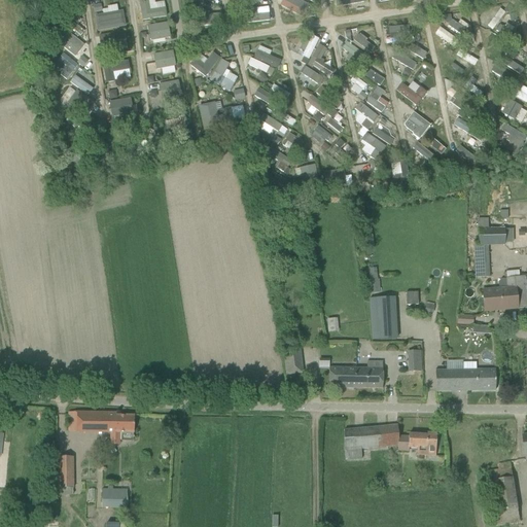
[(288,4),(284,10),(290,13),(292,9),(306,15),(311,5),(301,0),(282,0),(282,1),(288,4)]
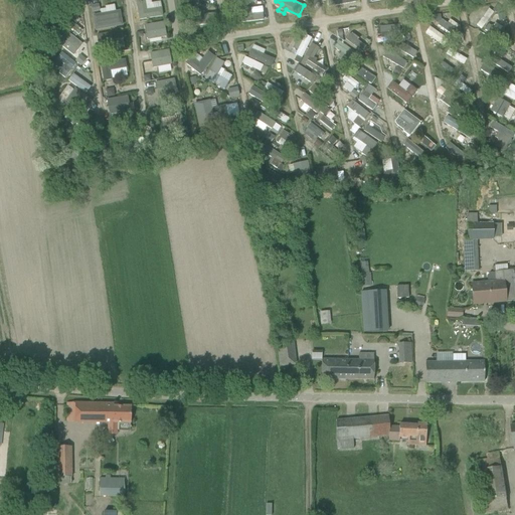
[(144,1),(136,2),(138,21),(162,16),(161,8),(146,11),(144,1)]
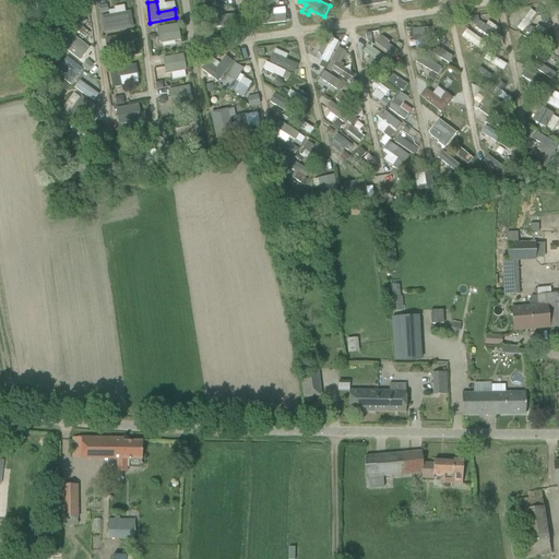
[(104,34),(134,28),(131,10),(126,11),(125,6),(108,9),(107,3),(98,6),(104,34)]
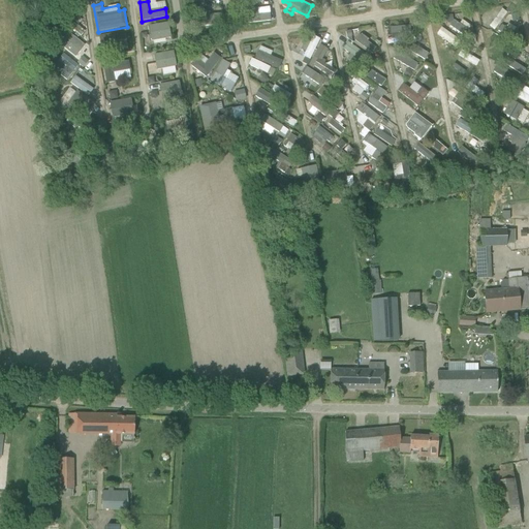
[(501,7),(492,19),(494,20),(489,26),(494,29),(507,12),(501,7)]
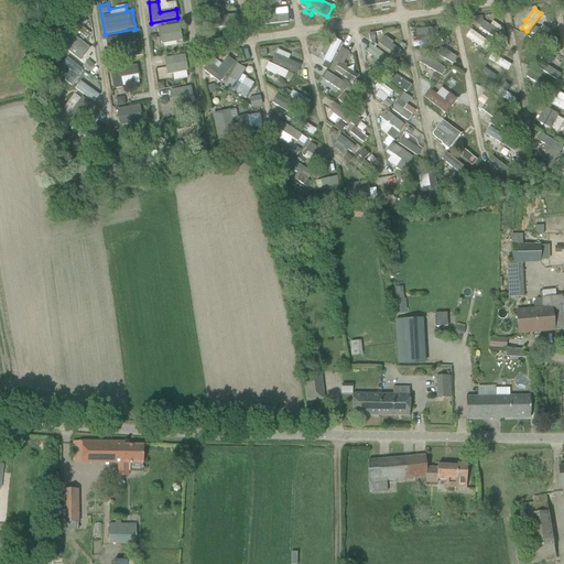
[(484,22),(479,29),(495,40),(499,33),(484,22)]
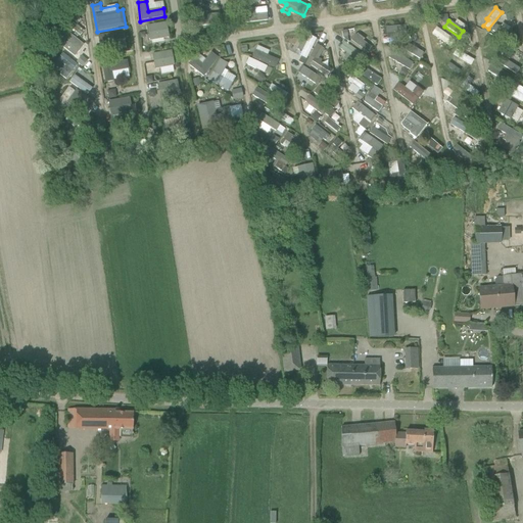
[(165,24),(147,27),(149,42),(169,38),(165,24)]
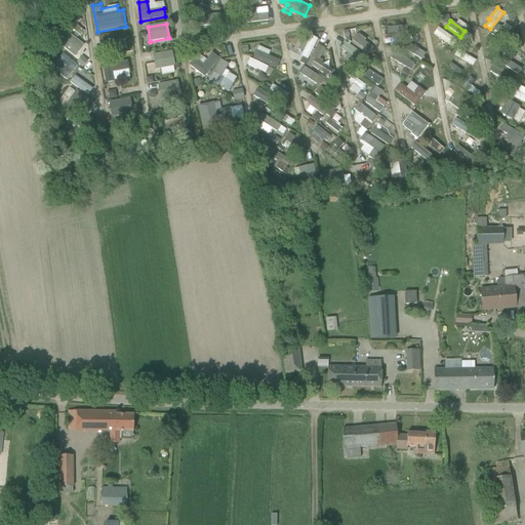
[(408,26),(389,26),(389,34),(408,33),(408,26)]
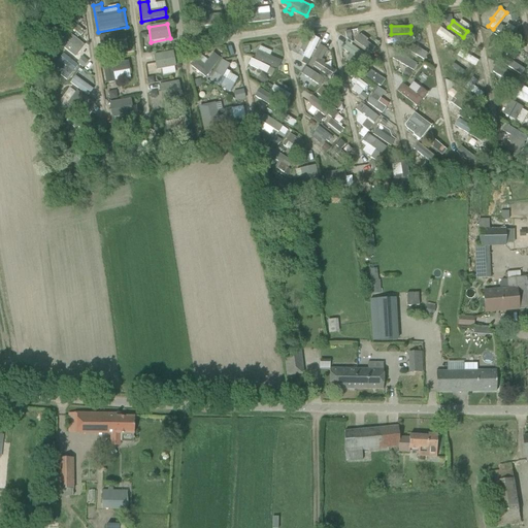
[(440,27),(436,33),(451,43),(456,37),(440,27)]
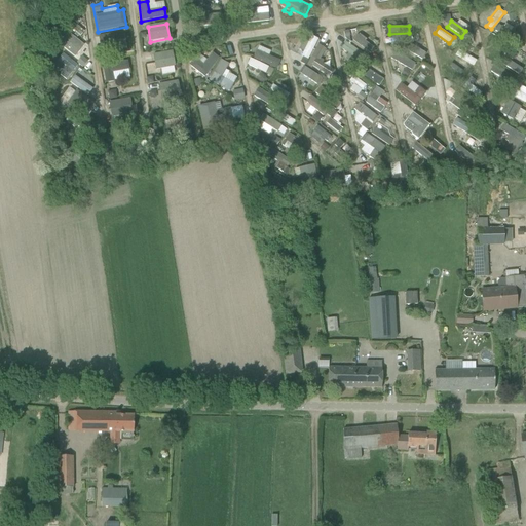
[(64,29),(55,41),(76,57),(85,44),(64,29)]
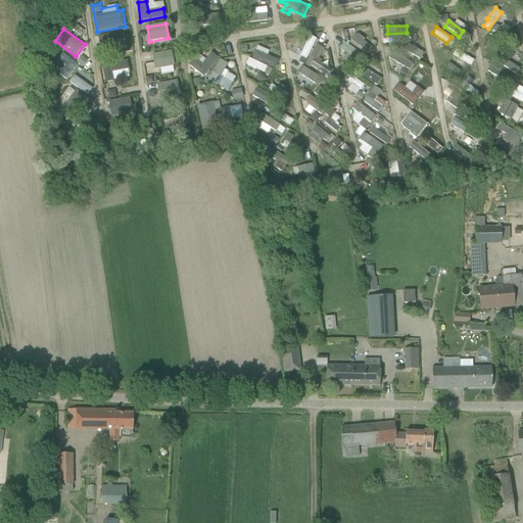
[(109,47),(108,43),(125,39),(124,31),(98,35),(101,48),(109,47)]
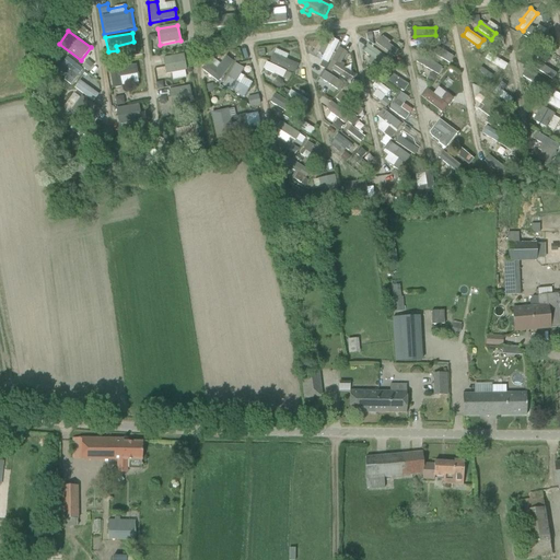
[(520,35),(515,42),(536,55),(538,50),(540,47),(520,35)]
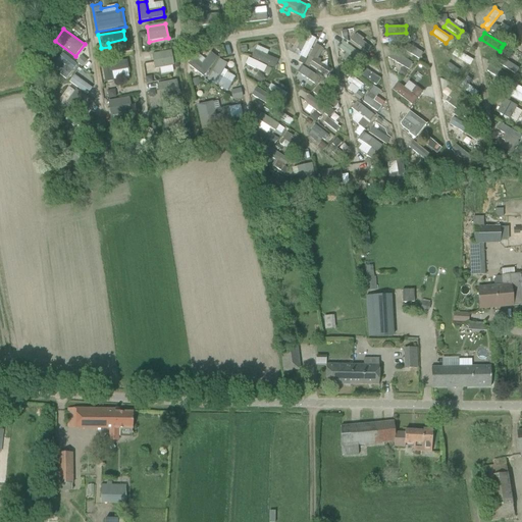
[(308,35),(300,59),(307,62),(316,38),(308,35)]
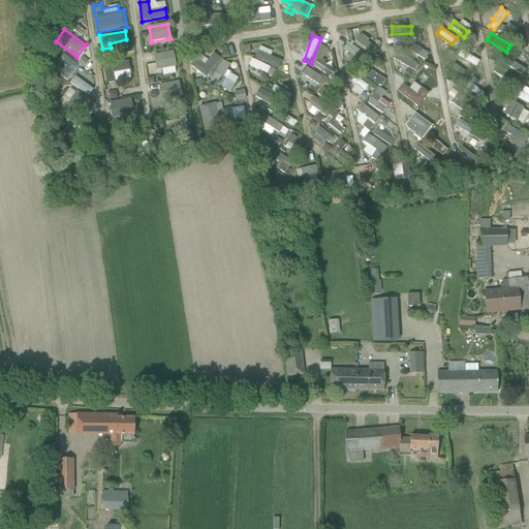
[(377,50),(368,42),(369,40),(362,35),(359,36),(354,41),(373,55),(377,50)]
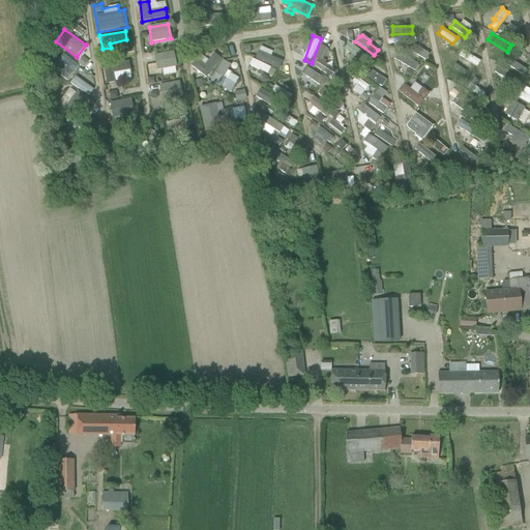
[(321,45),(314,60),(322,63),(329,48),(321,45)]
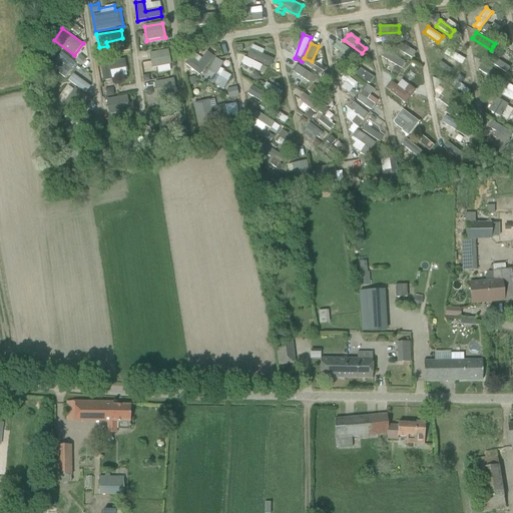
[(341,47),(351,58),(354,54),(344,44),(341,47)]
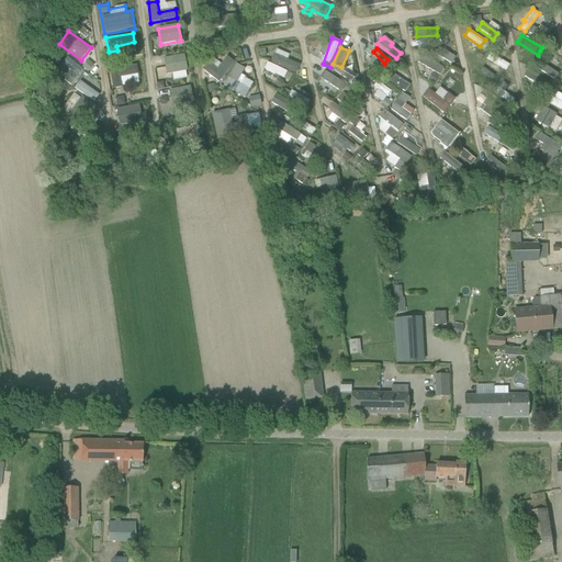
[(285,57),(274,53),(271,59),(292,68),(298,55),(289,51),(285,57)]
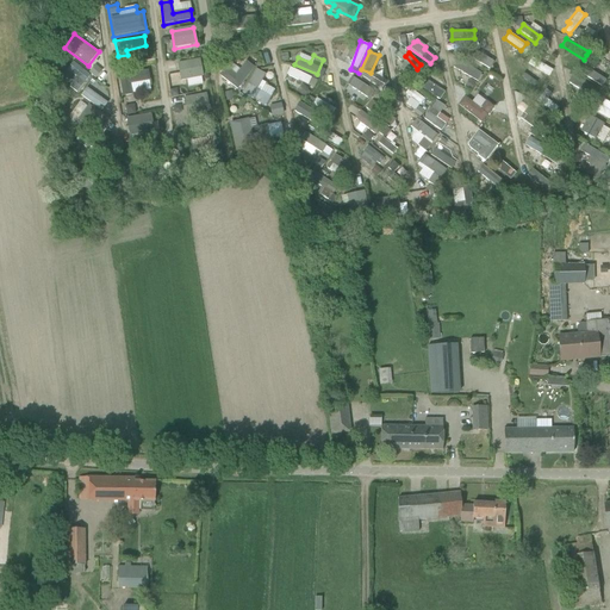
[(545,80),(551,74),(534,57),(528,64),(545,80)]
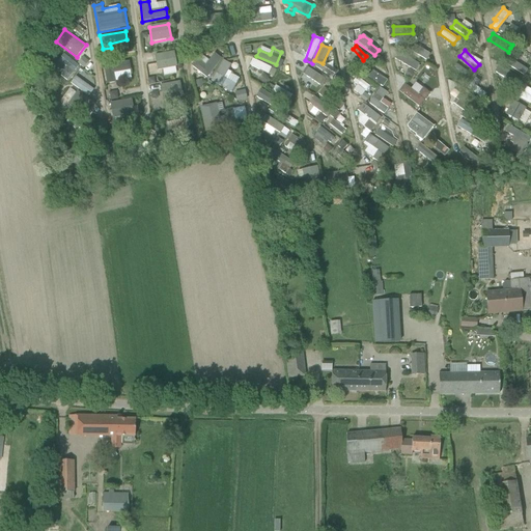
[(421,60),(399,51),(395,60),(417,70),(421,60)]
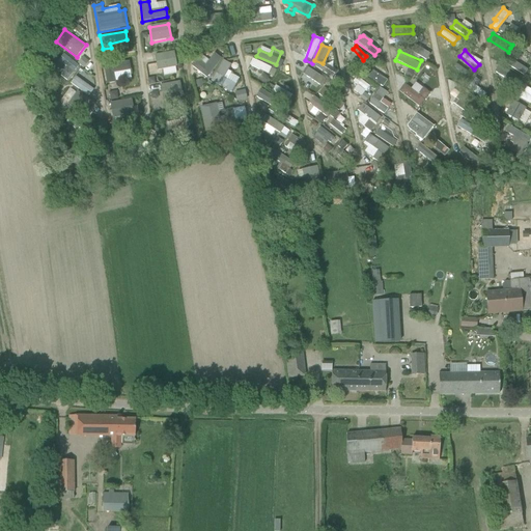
[(173,52),(154,56),(157,71),(176,67),(173,52)]
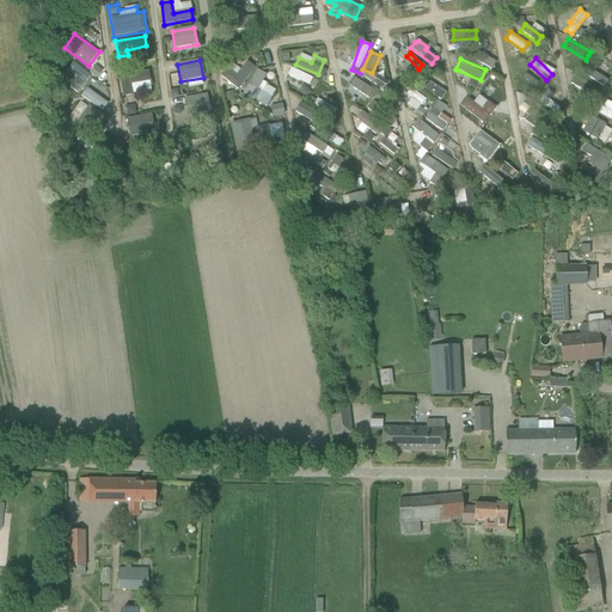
[(67,69),(77,78),(69,86),(77,92),(91,77),(74,61),(67,69)]
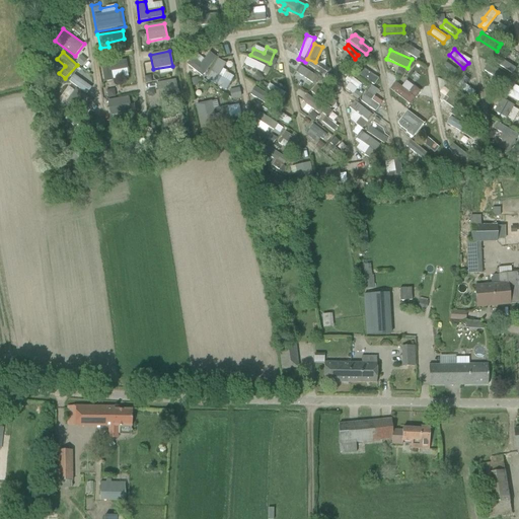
[(202,77),(216,58),(209,53),(200,64),(193,59),(188,66),(202,77)]
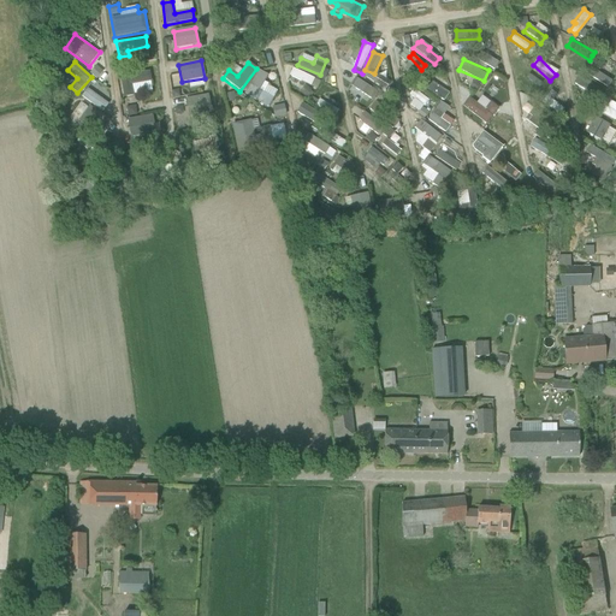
[(99,80),(105,71),(96,65),(90,73),(99,80)]
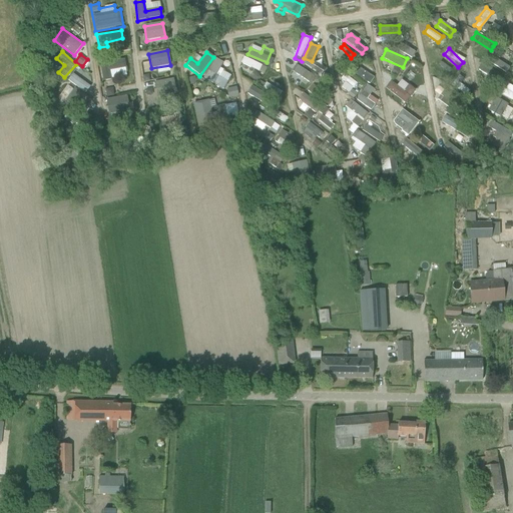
[(260,71),(263,64),(243,56),(239,67),(248,71),(250,68),(260,71)]
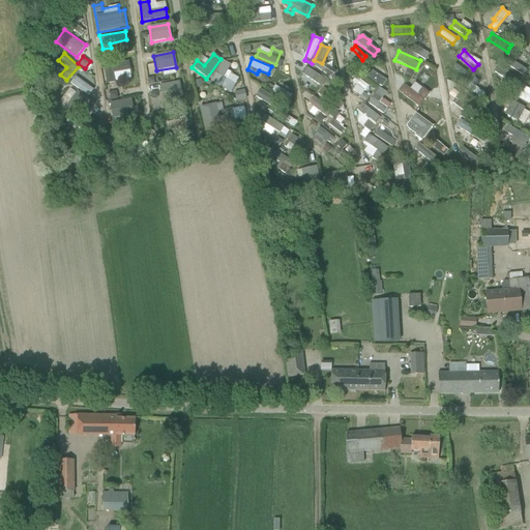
[(509,66),(524,75),(527,68),(512,60),(509,66)]
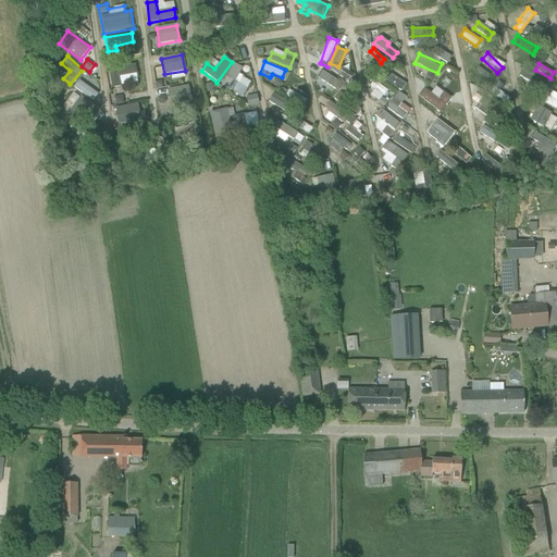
[(135,64),(108,70),(112,88),(120,87),(121,87),(121,86),(137,83),(136,74),(137,74),(135,64)]
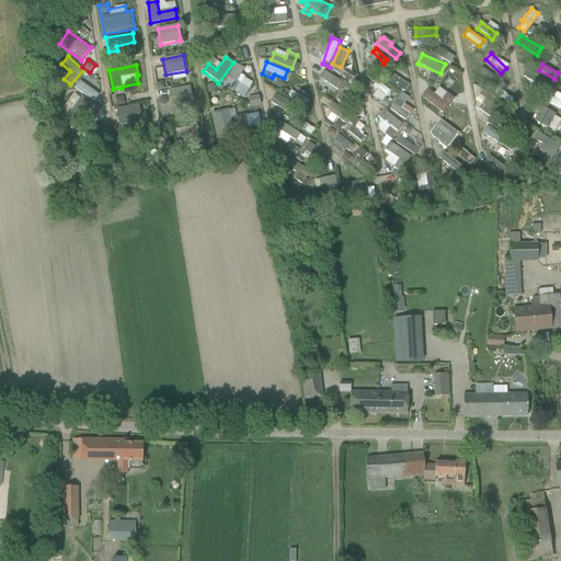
[(235,65),(222,86),(244,99),(252,83),(242,78),(239,84),(237,83),(243,70),(235,65)]
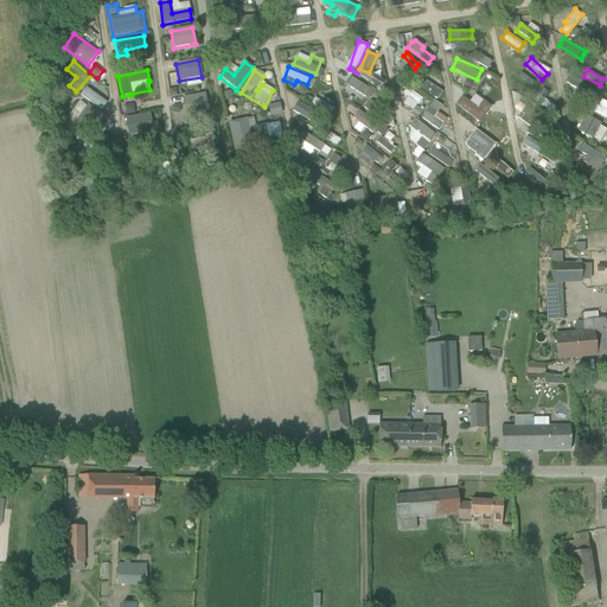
[(349,77),(345,84),(366,96),(370,89),(349,77)]
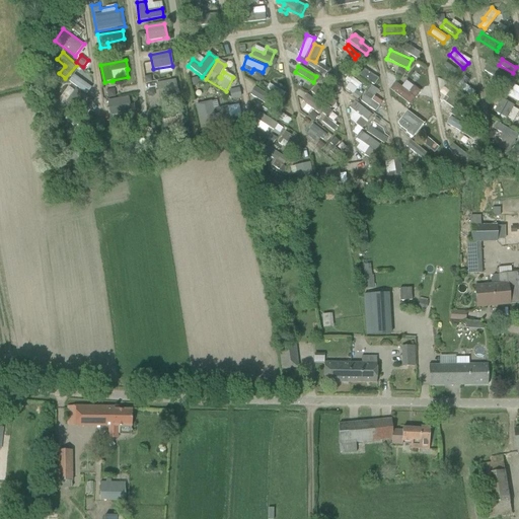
[(374,84),(378,78),(365,69),(361,76),(374,84)]
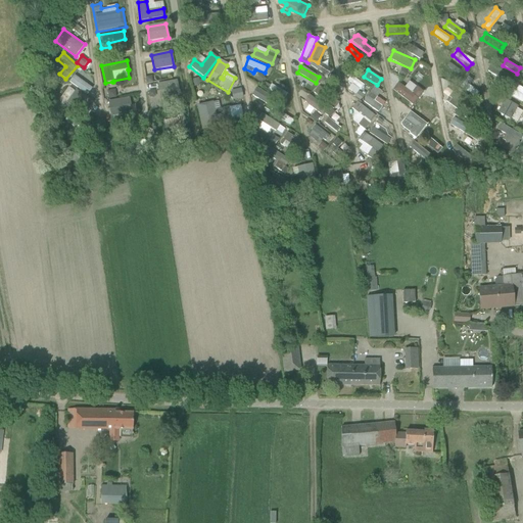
[(412,69),(407,77),(423,89),(428,83),(412,69)]
